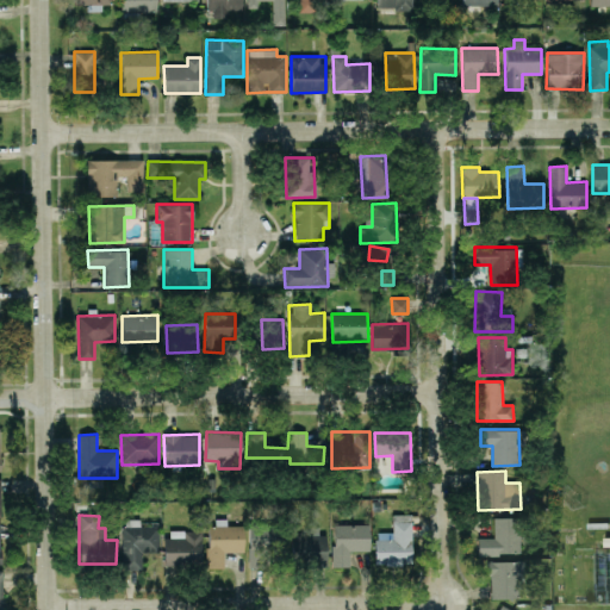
[(377,565),(412,564),(411,515),(391,515),(392,533),(375,533),(377,565)]
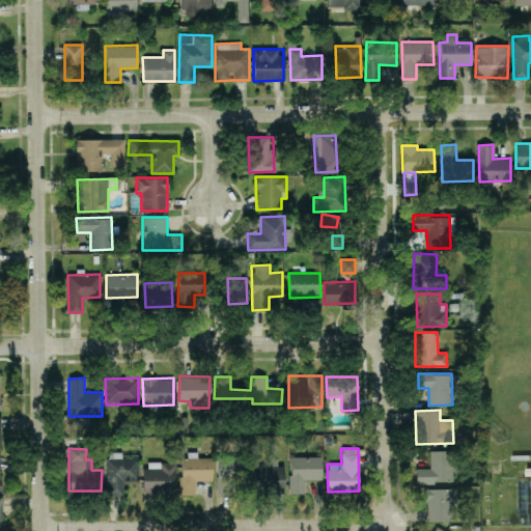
[(416,469),(416,483),(452,482),(452,450),(429,450),(429,468),(416,469)]
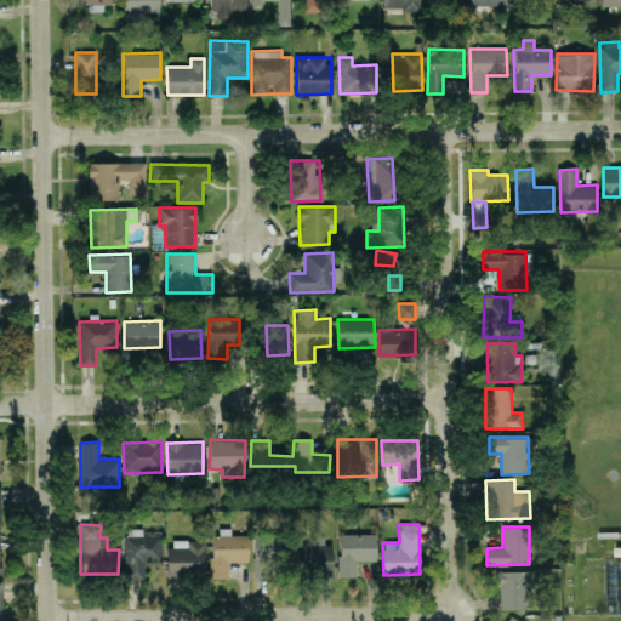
[(161,560),(161,536),(142,536),(142,529),(124,529),(125,580),(144,580),(144,562),(161,560)]
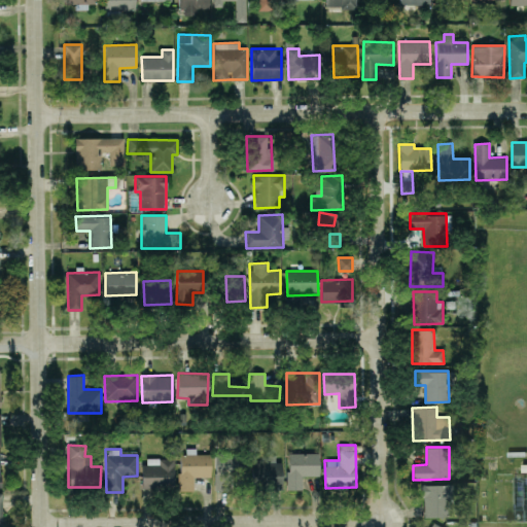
[(210,454),(196,454),(196,449),(180,449),(180,491),(195,491),(195,477),(210,477),(210,454)]
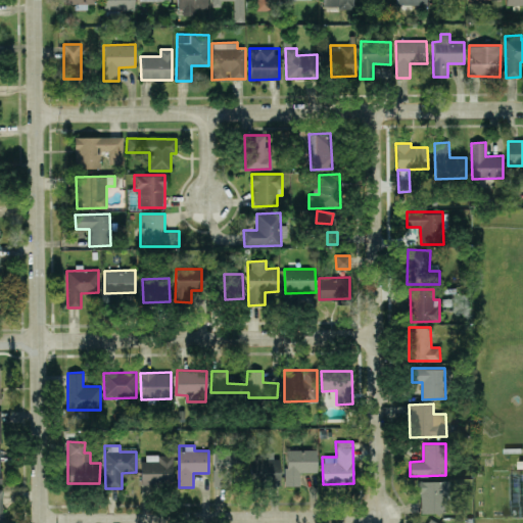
[(317,472),(317,449),(285,449),(285,485),(299,485),(299,472),(317,472)]
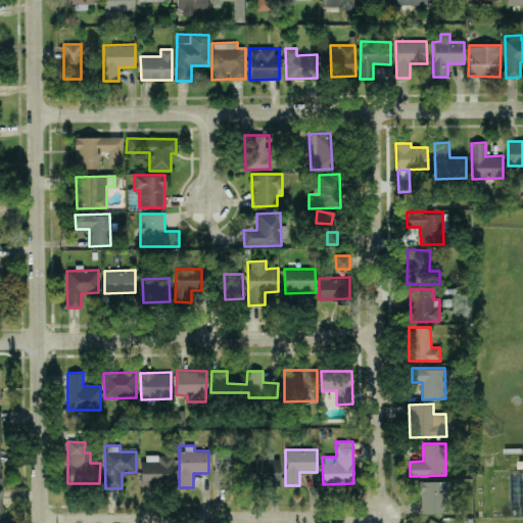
[(214,486),(244,486),(243,450),(214,450),(214,486)]
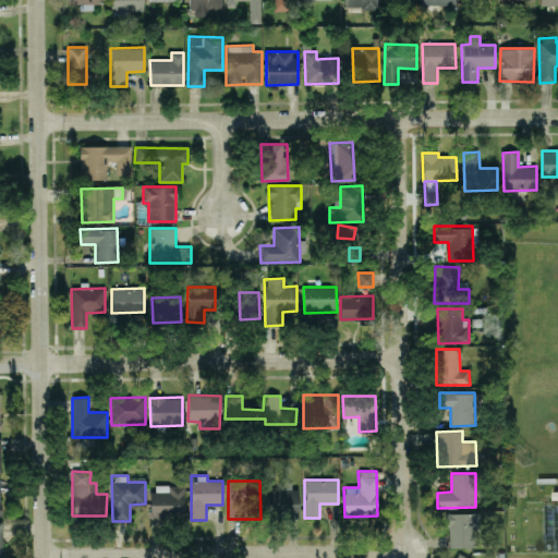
[(300,514),(299,489),(292,489),(291,483),(282,483),(283,489),(266,490),(267,517),(300,514)]
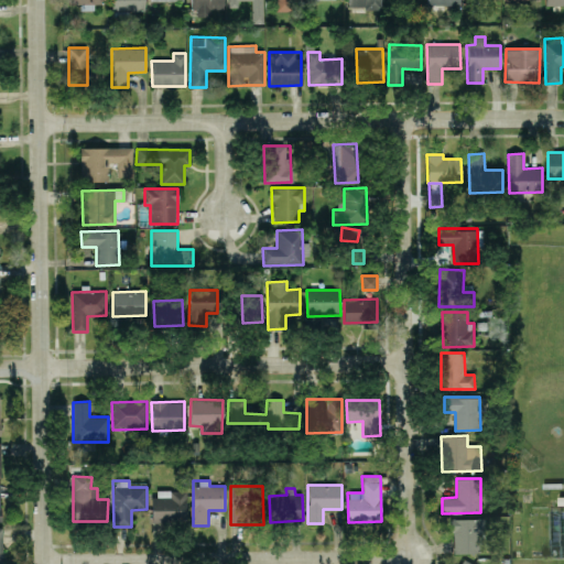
[(152,521),(186,521),(186,490),(153,490),(152,521)]
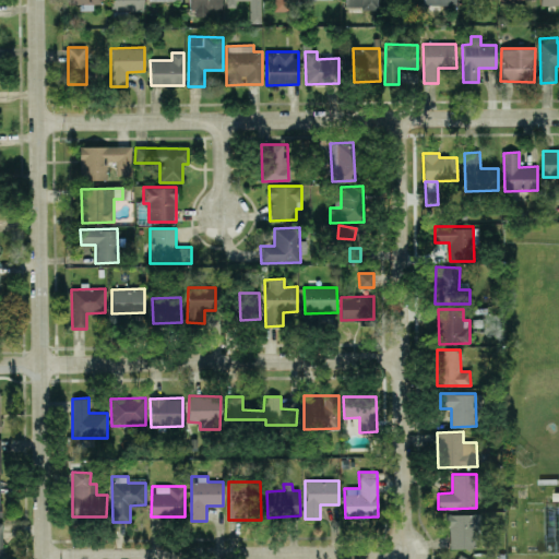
[(479,513),(448,514),(449,548),(480,547),(479,513)]
